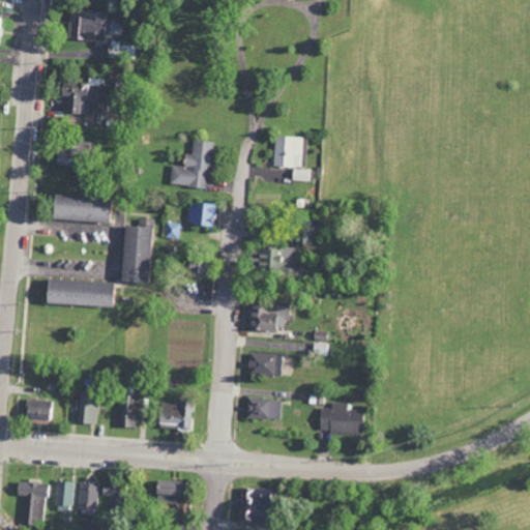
[(66,40),(104,41),(105,13),(67,11),(66,40)]
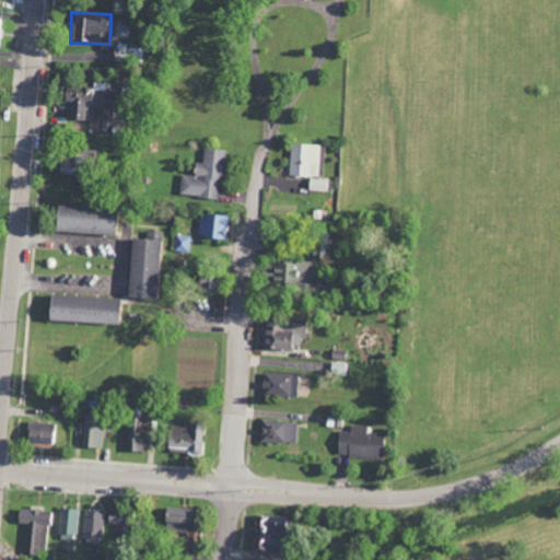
[(68,119),(93,119),(93,113),(112,114),(113,82),(95,82),(95,88),(61,85),(61,101),(69,101),(68,119)]
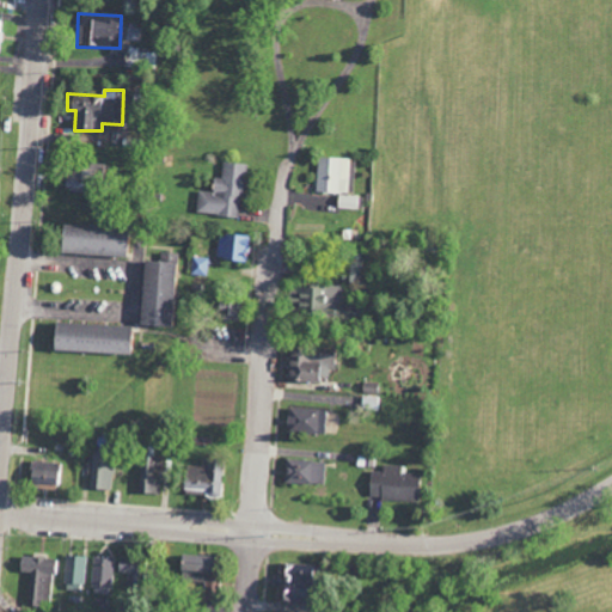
[(348,157),(316,157),(314,191),(347,193),(348,157)]
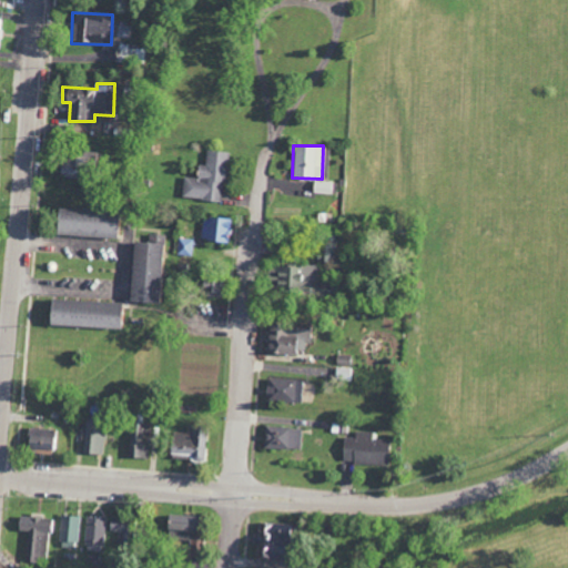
[(183,176),(181,198),(223,201),(226,152),(205,150),(204,165),(198,164),(196,178),(183,176)]
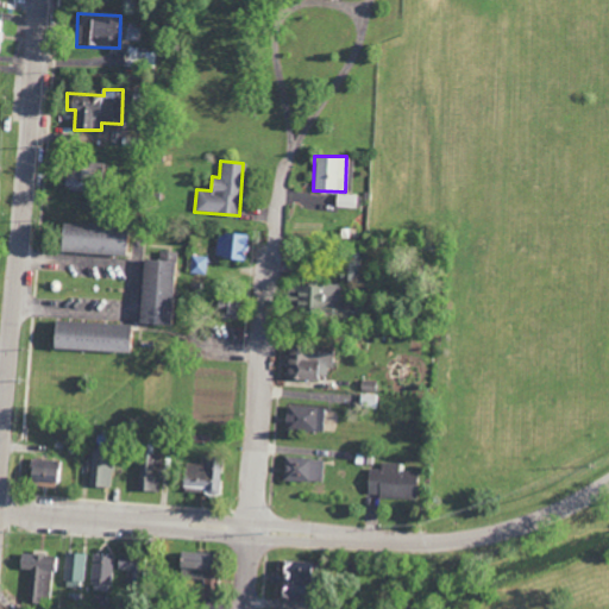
[(62,189),(86,188),(85,164),(70,165),(70,171),(61,171),(62,189)]
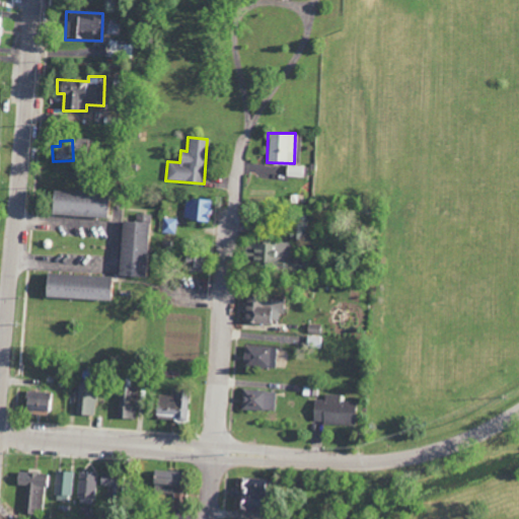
[(302,176),(302,166),(285,165),(285,175),(302,176)]
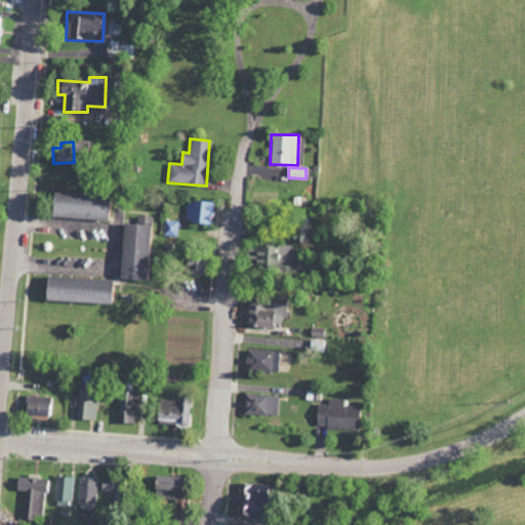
[(49,216),(105,218),(106,195),(49,193),(49,216)]
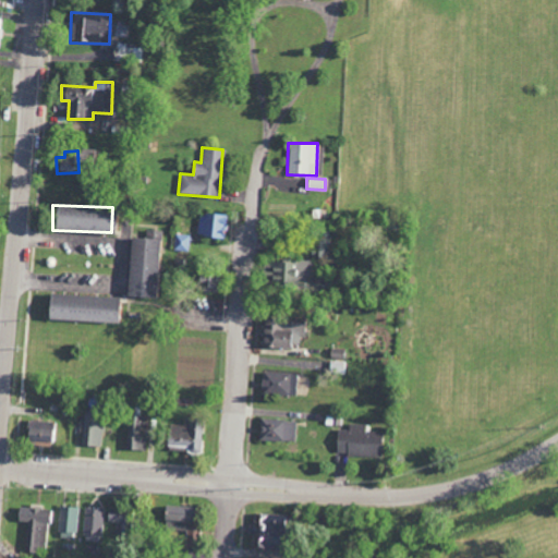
[(226,215),(198,213),(196,234),(222,238),(226,215)]
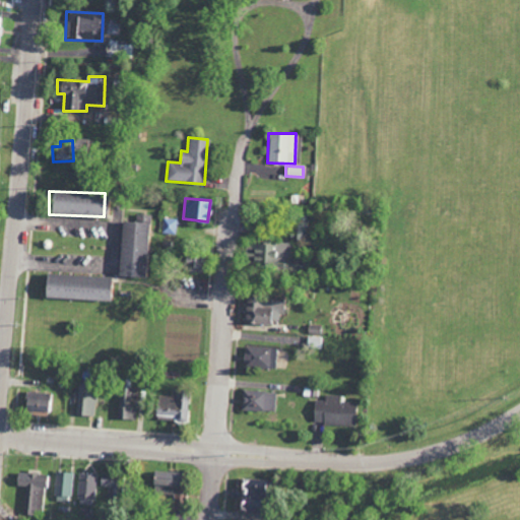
[(120,220),(116,275),(142,276),(147,214),(135,213),(135,221),(120,220)]
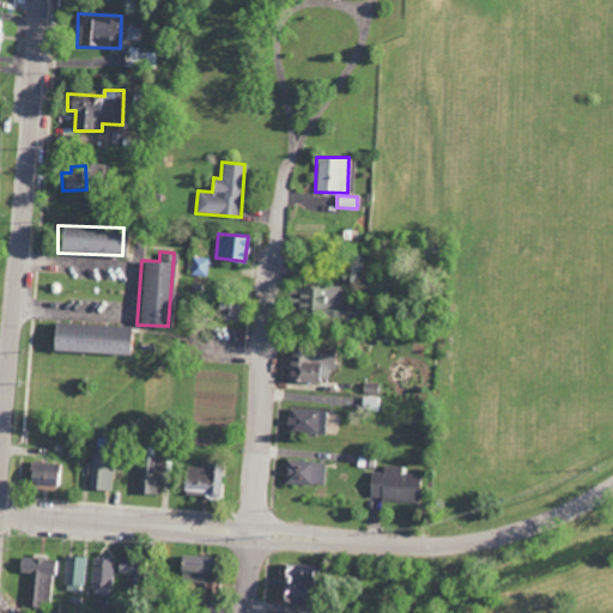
[(358,261),(340,261),(339,283),(358,283),(358,261)]
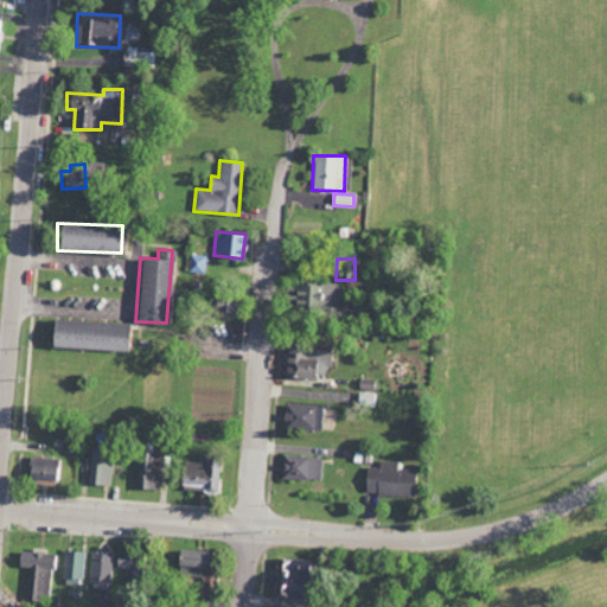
[(351,285),(285,283),(285,296),(291,296),(291,307),(351,308),(351,285)]
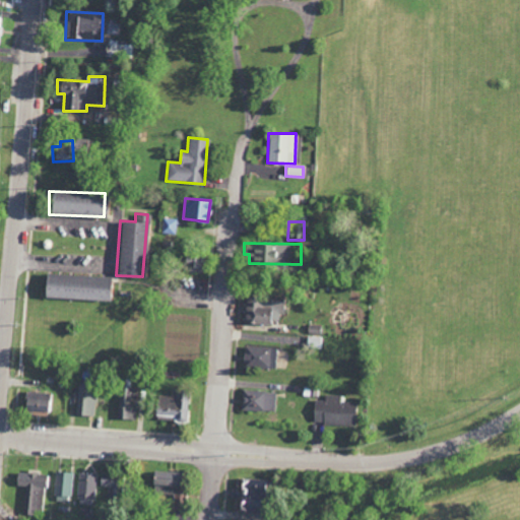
[(182,270),(198,272),(199,254),(183,253),(182,270)]
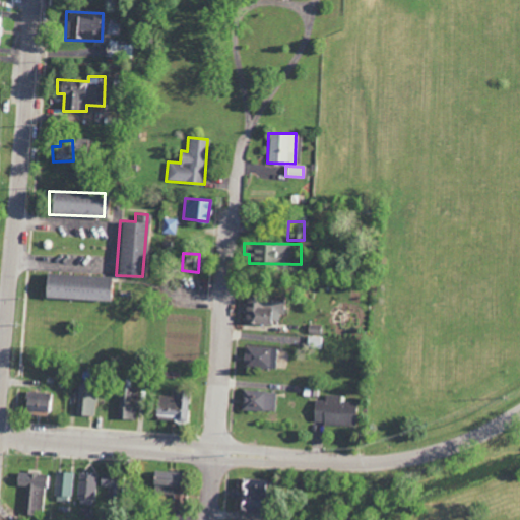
[(42,298),(107,300),(108,275),(43,273),(42,298)]
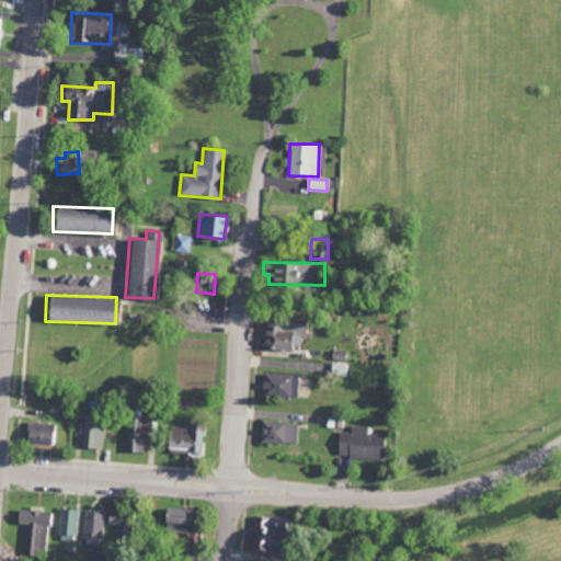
[(263,318),(262,347),(304,348),(305,319),(263,318)]
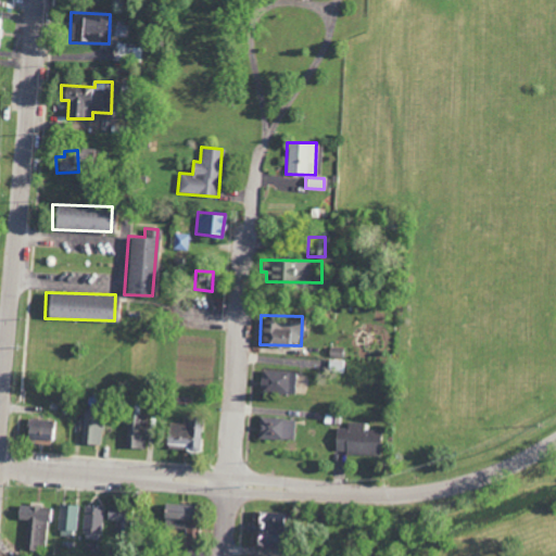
[(329,368),(344,370),(345,361),(330,358),(329,368)]
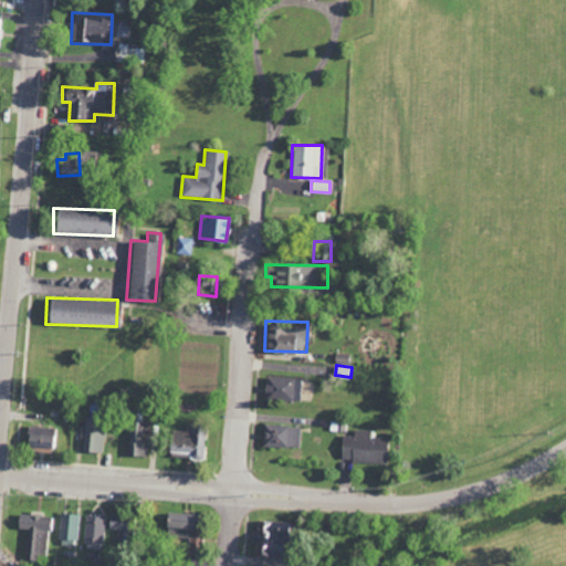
[(263,399),(300,400),(301,378),(264,377),(263,399)]
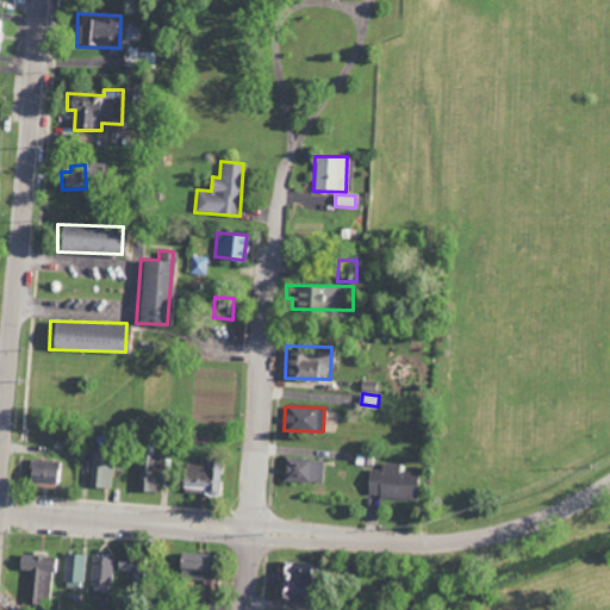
[(110,487),(111,453),(91,452),(89,486),(110,487)]
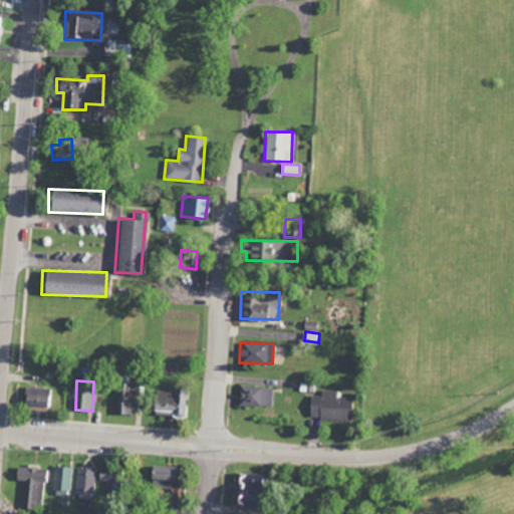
[(134,382),(116,382),(115,414),(134,415),(134,382)]
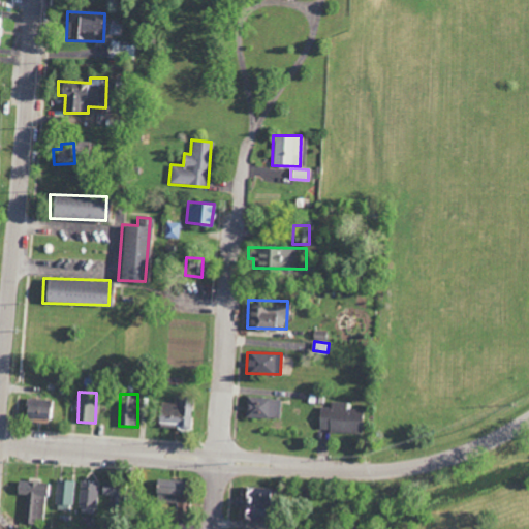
[(279,418),(280,398),(245,397),(245,417),(279,418)]
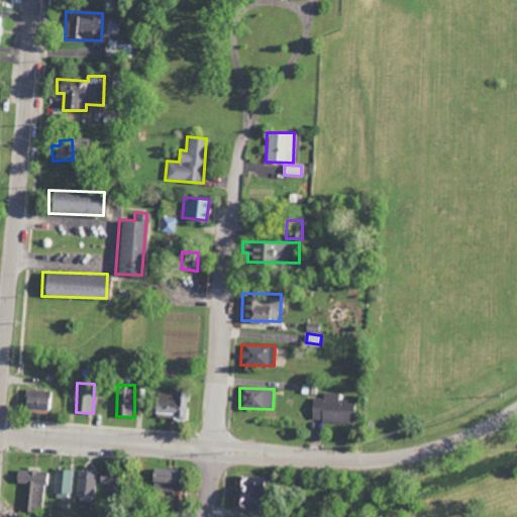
[(52,402),(53,392),(24,389),(22,410),(49,413),(50,402),(52,402)]
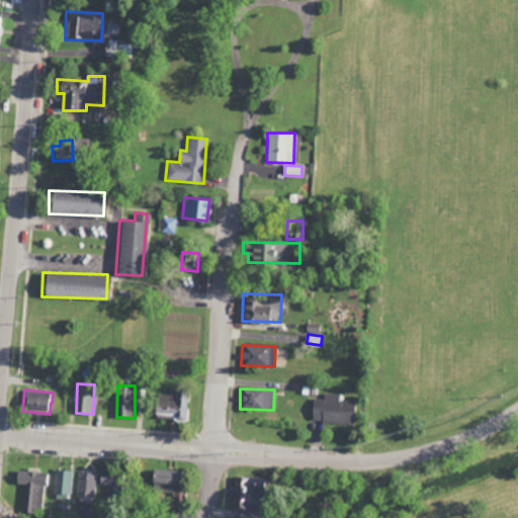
[(171,415),(171,421),(185,421),(186,390),(169,390),(168,394),(154,394),(153,414),(171,415)]
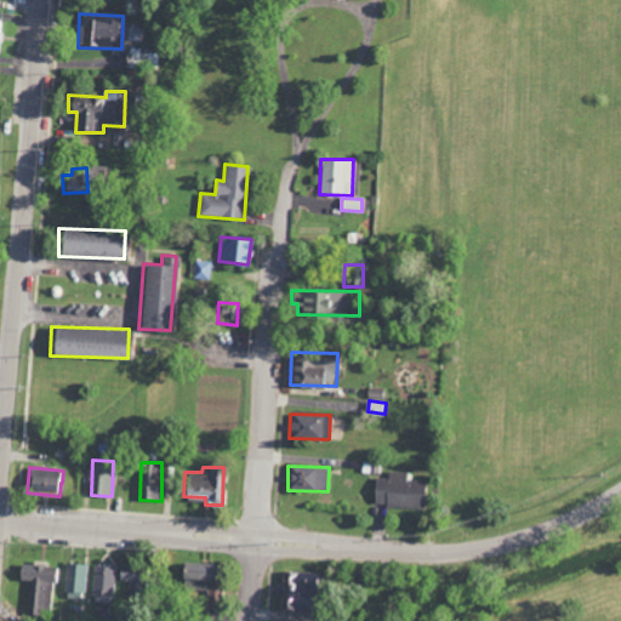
[(423,507),(425,480),(405,479),(406,472),(388,471),(388,478),(375,478),(374,506),(423,507)]
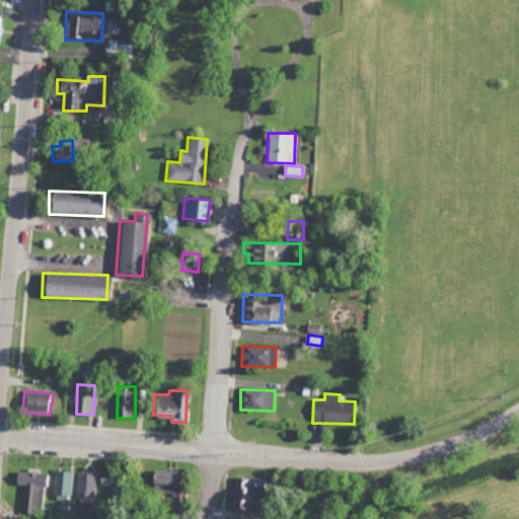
[(43,513),(46,486),(50,487),(51,474),(39,473),(39,471),(16,469),(15,485),(26,486),(24,511),(43,513)]
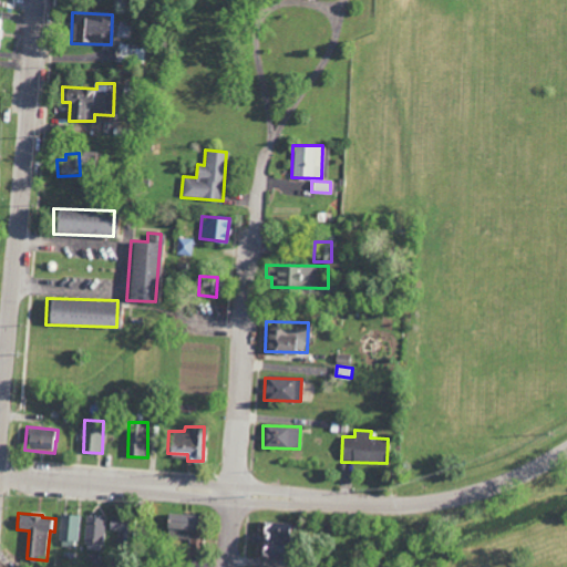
[(193,537),(193,514),(163,513),(163,536),(193,537)]
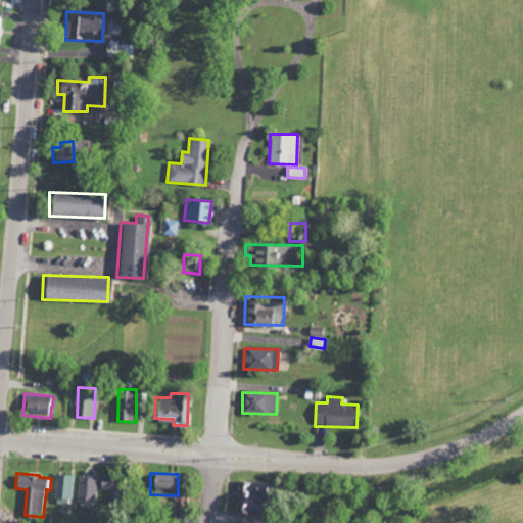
[(72,505),(73,474),(56,474),(55,504),(72,505)]
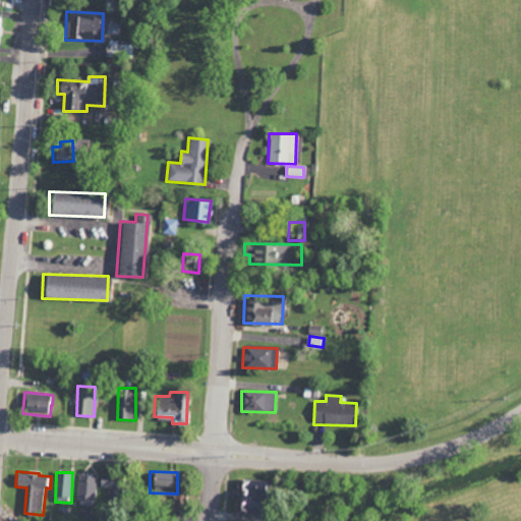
[(96,475),(79,474),(78,505),(95,506),(96,475)]
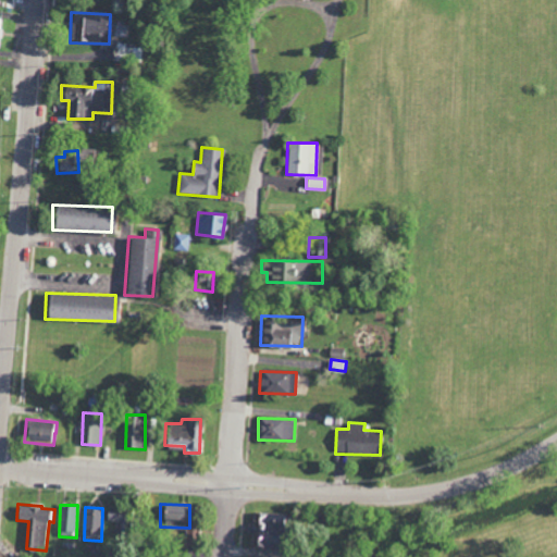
[(120,523),(121,509),(107,508),(104,521),(120,523)]
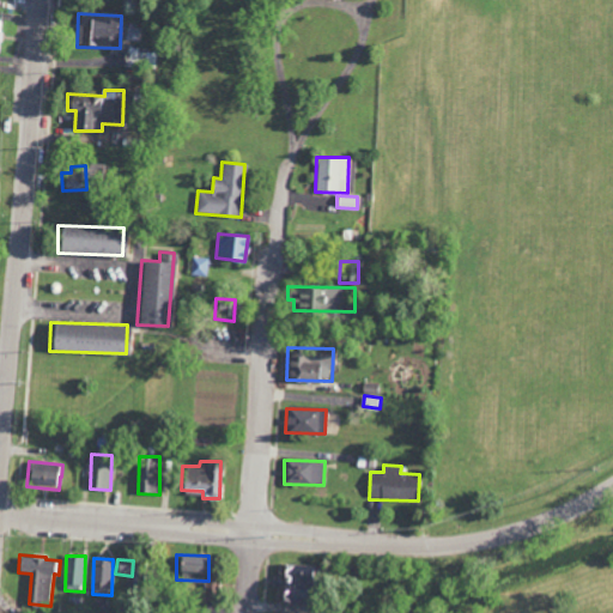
[(301,604),(303,565),(277,564),(274,601),(301,604)]
